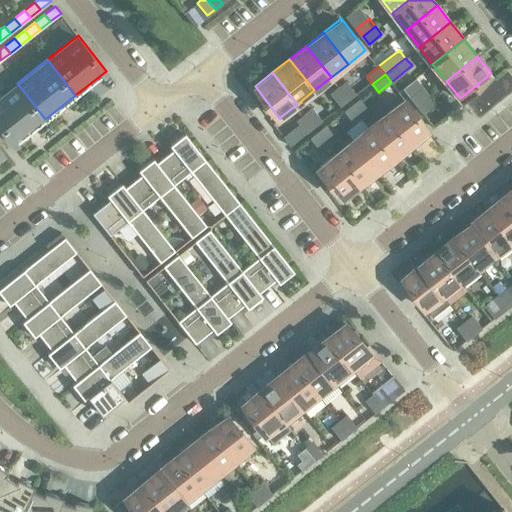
[(346,80),(338,86),(348,99),(356,93),(346,80)]
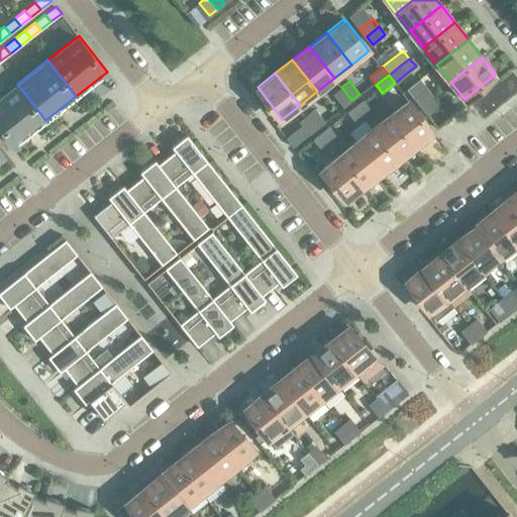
[(45,120),(17,84),(0,97),(0,126),(14,144),(45,120)]
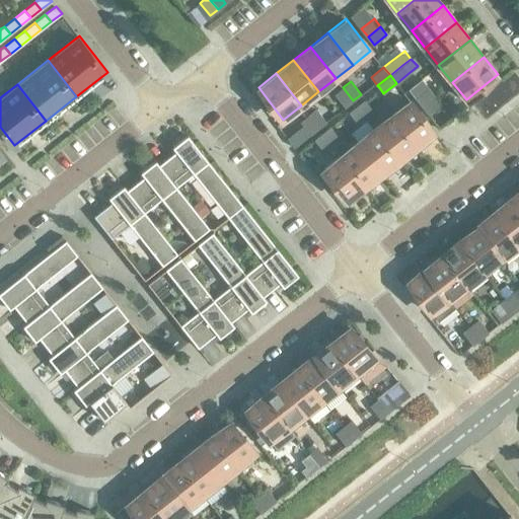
[(335,94),(345,106),(353,100),(343,87),(335,94)]
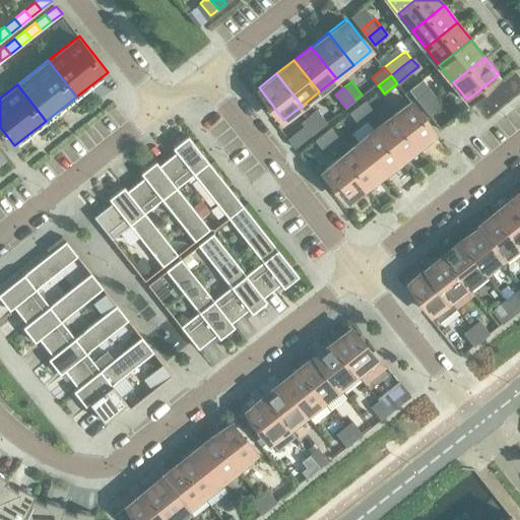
[(430,87),(416,98),(423,106),(436,95),(430,87)]
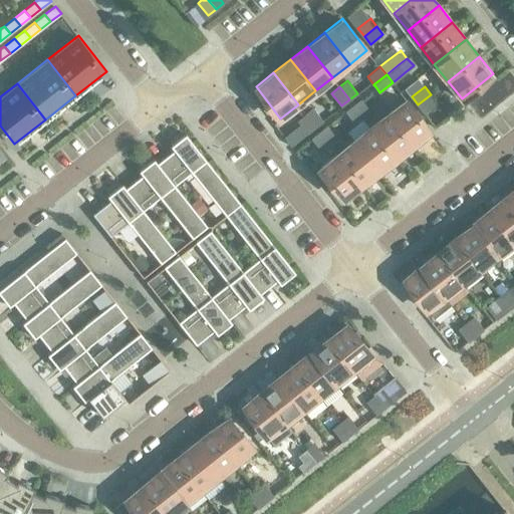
[(437,102),(431,94),(418,104),(424,112),(437,102)]
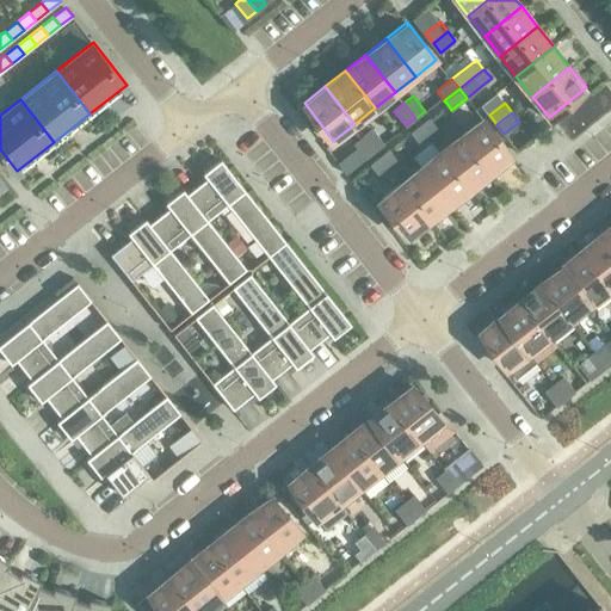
[(442,131),(430,116),(420,124),(432,139),(442,131)]
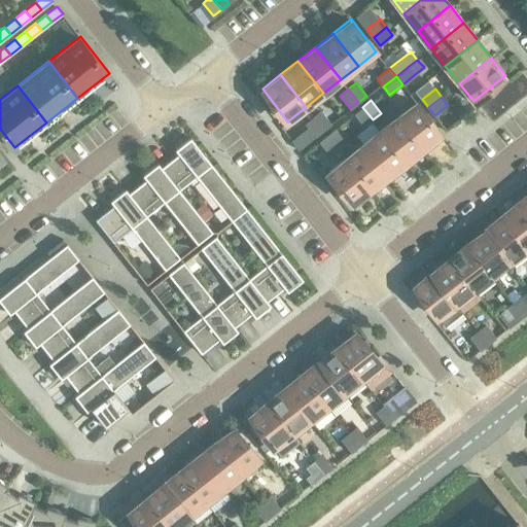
[(416,101),(397,115),(423,148),(442,134),(416,101)]
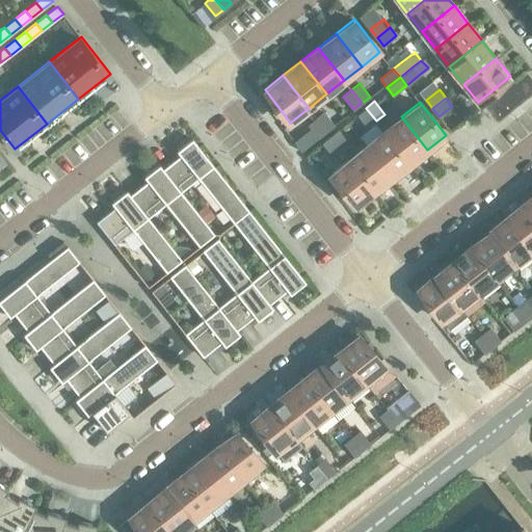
[(368,127),(376,121),(366,108),(357,114),(368,127)]
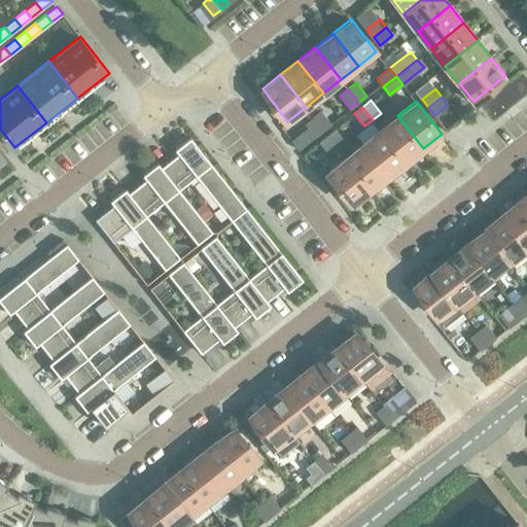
[(321,110),(313,116),(323,130),(331,123),(321,110)]
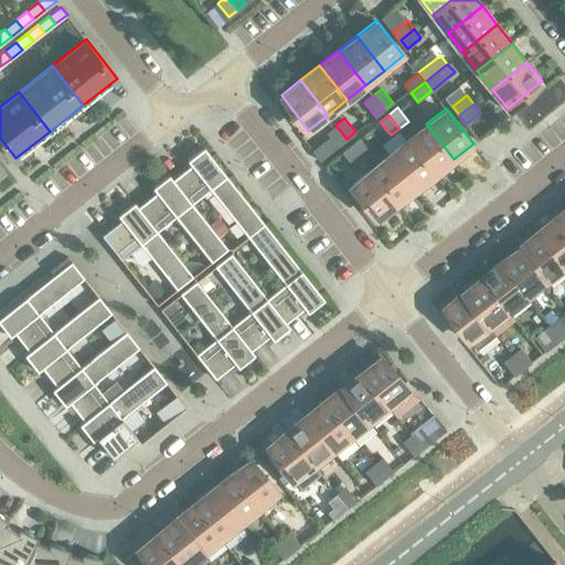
[(426,124),(407,139),(435,173),(454,159),(426,124)]
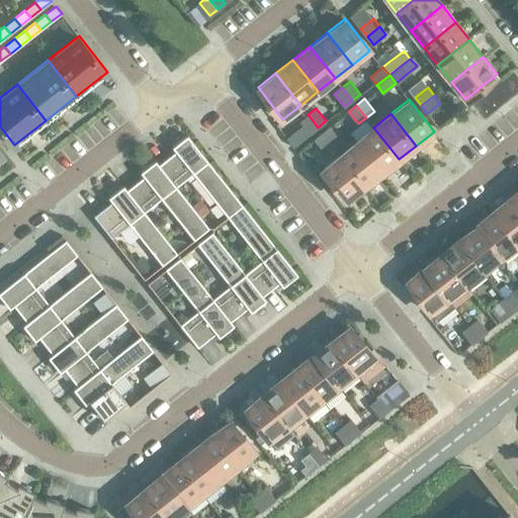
[(300,120),(310,134),(318,127),(308,114),(300,120)]
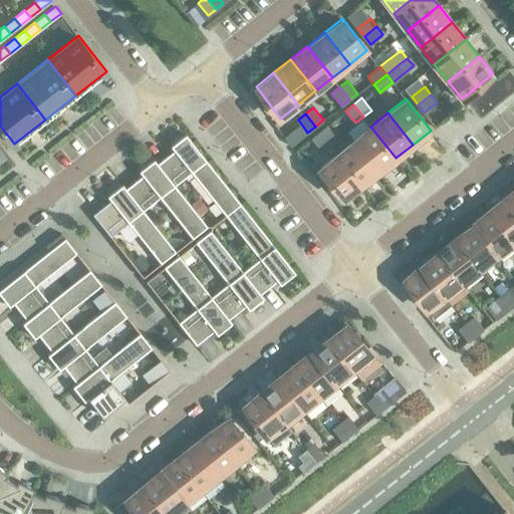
[(337,138),(327,124),(319,131),(329,144),(337,138)]
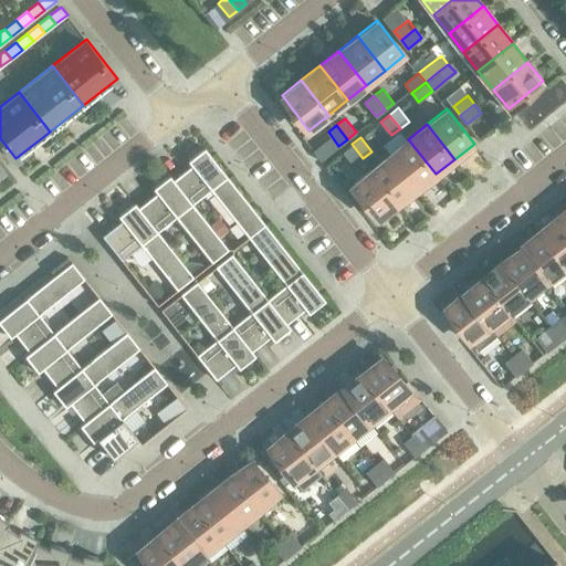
[(389,154),(417,188),(436,174),(408,139),(389,154)]
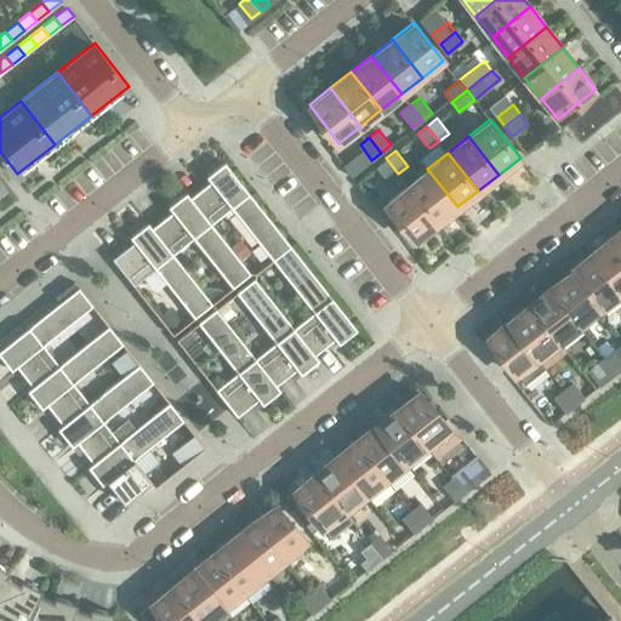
[(398,174),(386,158),(376,166),(388,181),(398,174)]
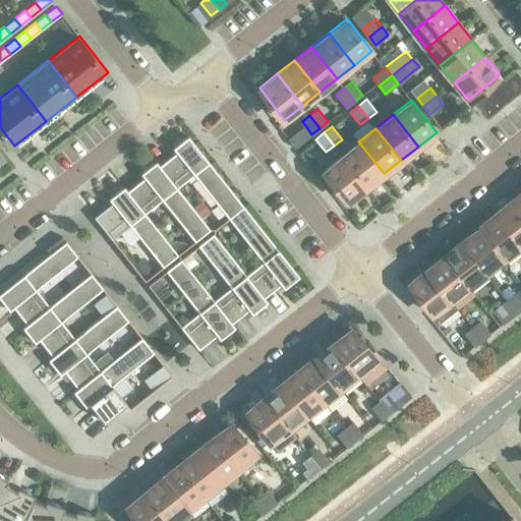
[(160,164),(177,186),(194,173),(229,218),(244,205),(188,134),(173,147),(177,151),(160,164)]
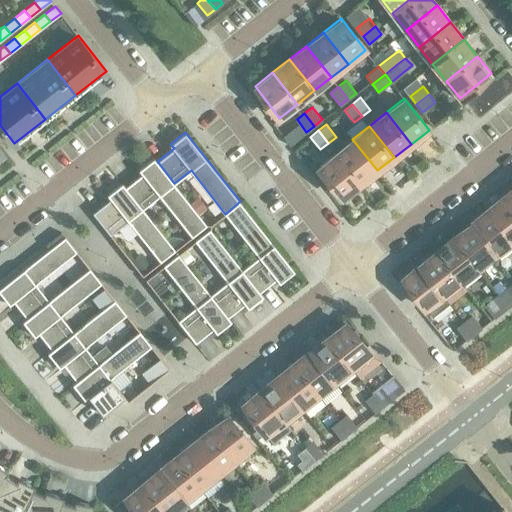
[(335,152),(360,184),(377,170),(352,139),(335,152)]
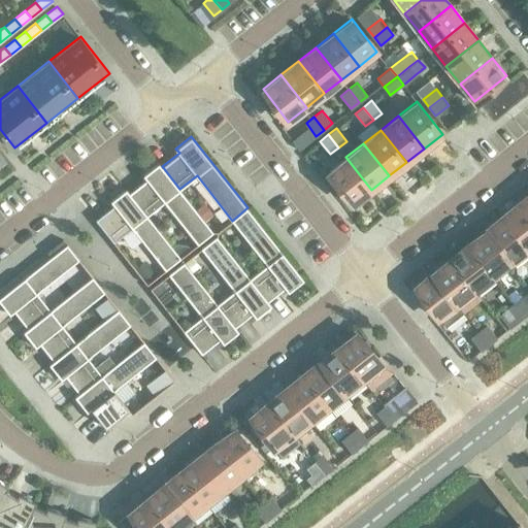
[(354,204),(371,190),(345,157),(328,171),(354,204)]
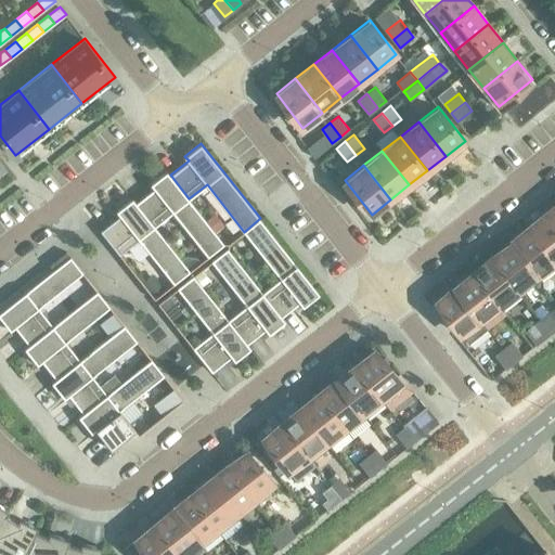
[(136,202),(155,226),(173,211),(208,256),(224,243),(189,198),(170,175),(167,170),(151,183),(154,188),(136,202)]
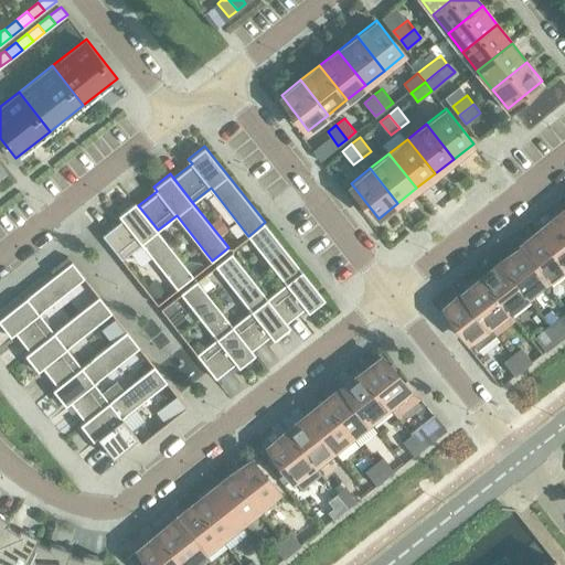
[(121,219),(103,234),(121,258),(141,243),(177,288),(193,275),(158,230),(138,205),(135,201),(118,214),(121,219)]
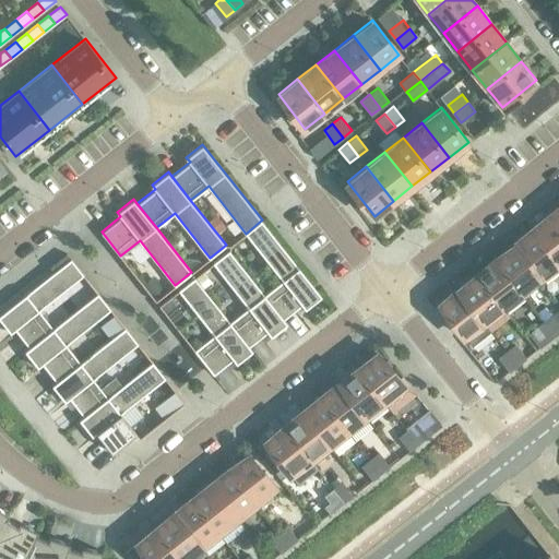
[(558,225),(558,206),(549,214),(558,225)]
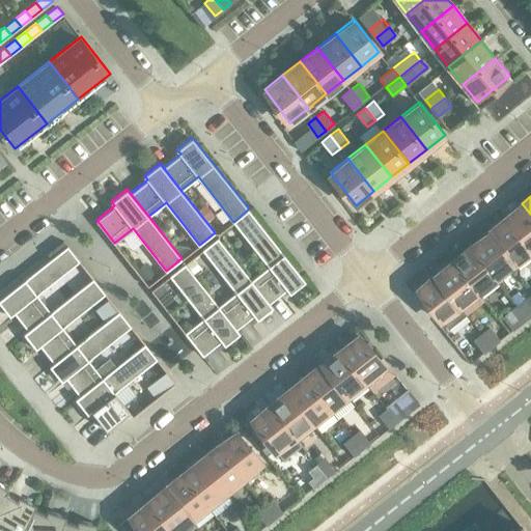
[(530,250),(530,249),(530,214),(522,203),(504,217),(530,250)]
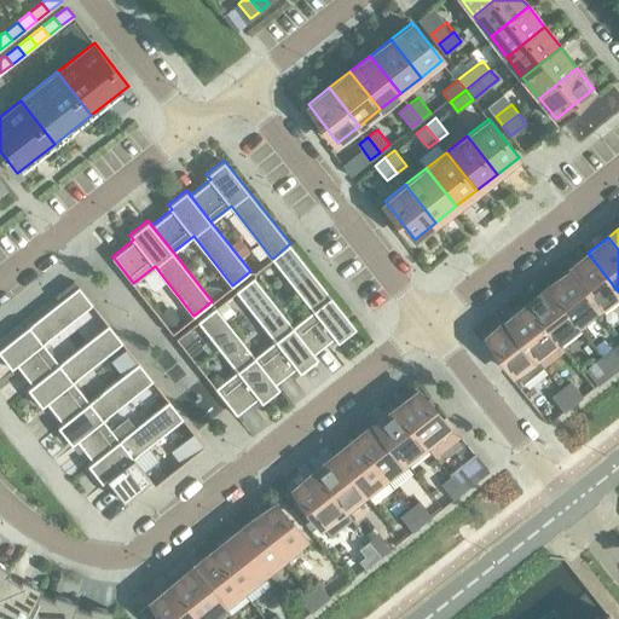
[(294,327),(314,352),(334,336),(337,341),(356,327),(290,243),(272,259),(313,311),(294,327)]
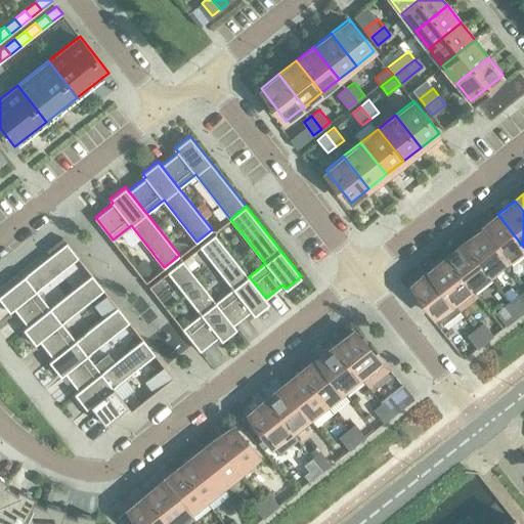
[(506,260),(523,247),(497,214),(481,228),(506,260)]
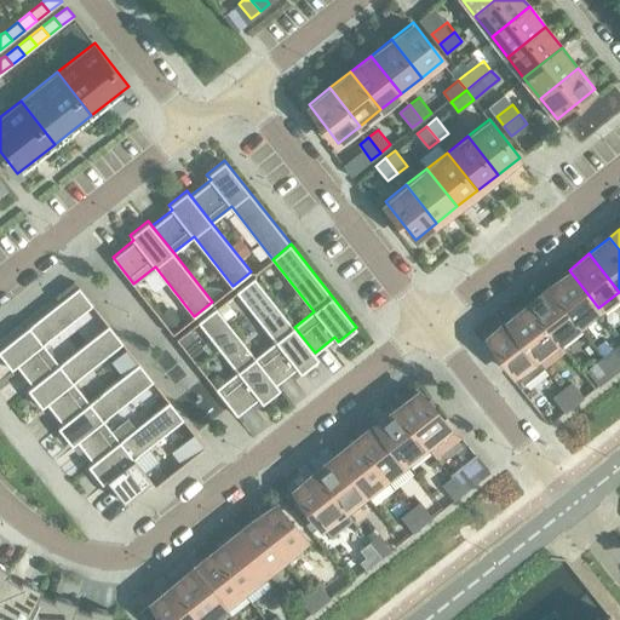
[(549,286),(578,325),(598,308),(569,270),(549,286)]
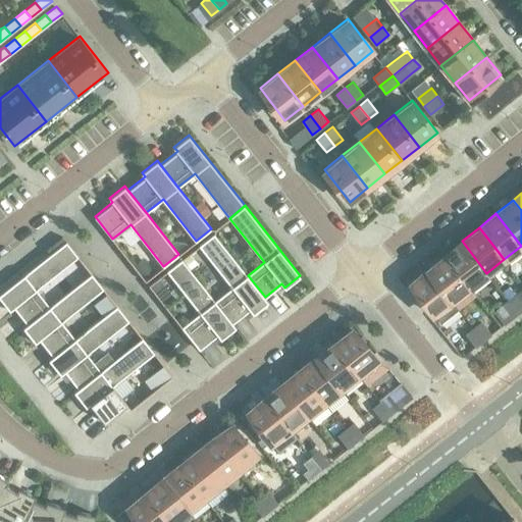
[(215,301),(232,322),(250,309),(253,313),(268,301),(265,297),(248,275),(215,233),(200,246),(232,288),(215,301)]
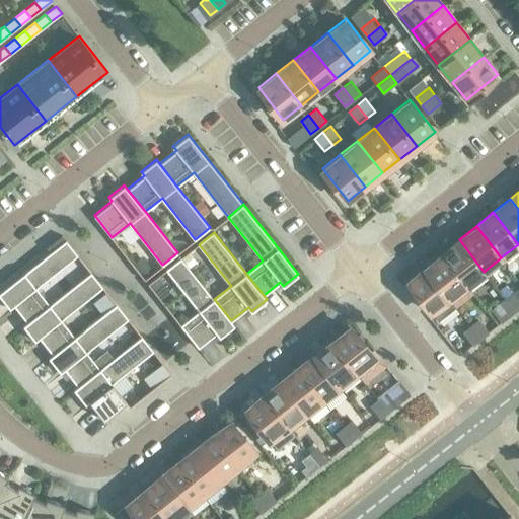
[(36,287),(78,254),(66,239),(63,241),(59,237),(47,247),(50,251),(0,291),(0,295),(10,308),(14,305),(27,321),(50,304),(36,287)]
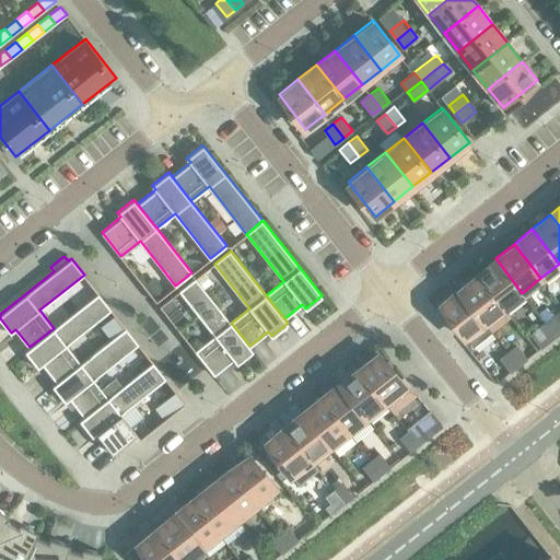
[(477,273),(503,307),(522,293),(496,258),(477,273)]
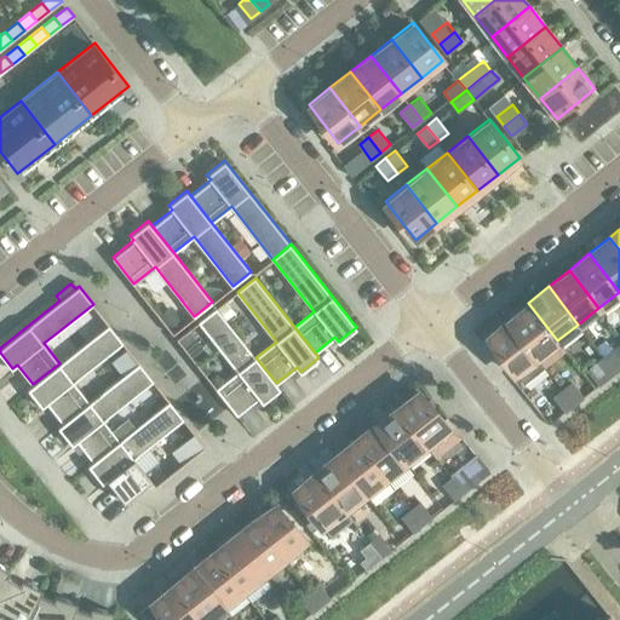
[(537,357),(557,340),(528,303),(507,319),(537,357)]
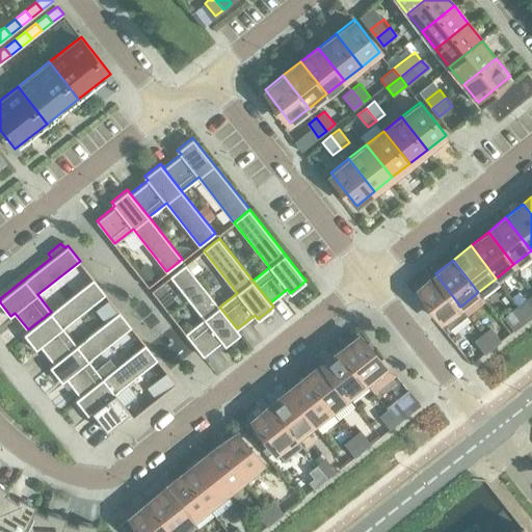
[(194,261),(188,266),(195,275),(202,270),(194,261)]
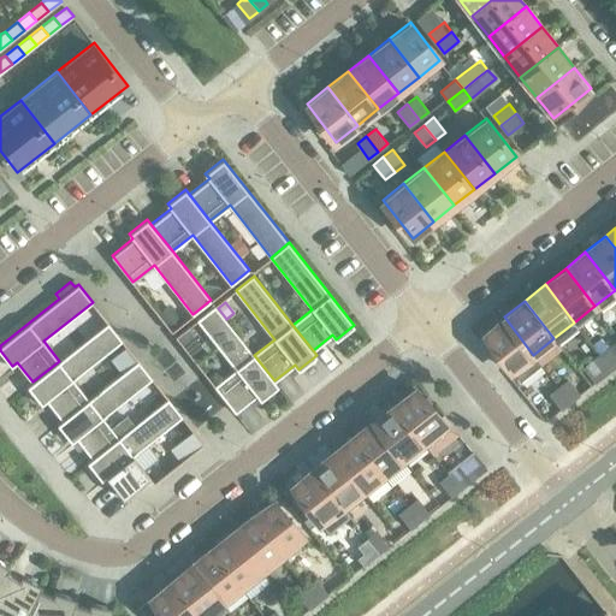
[(169,304),(159,312),(173,330),(183,323),(169,304)]
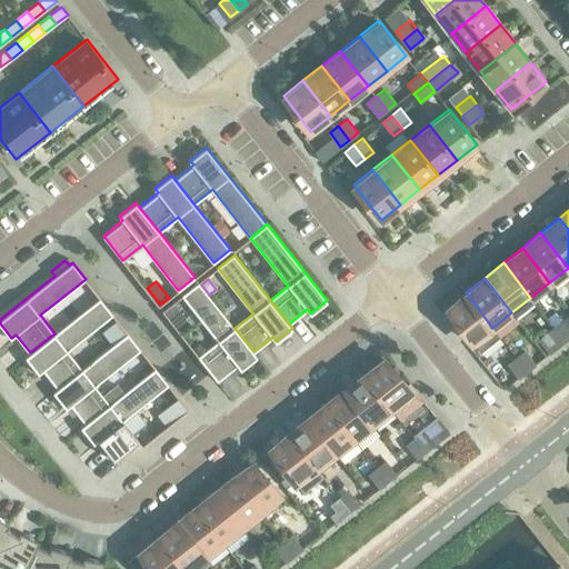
[(198,356),(217,380),(237,365),(240,369),(257,356),(253,351),(235,328),(209,295),(201,285),(199,282),(182,296),(218,340),(198,356)]
